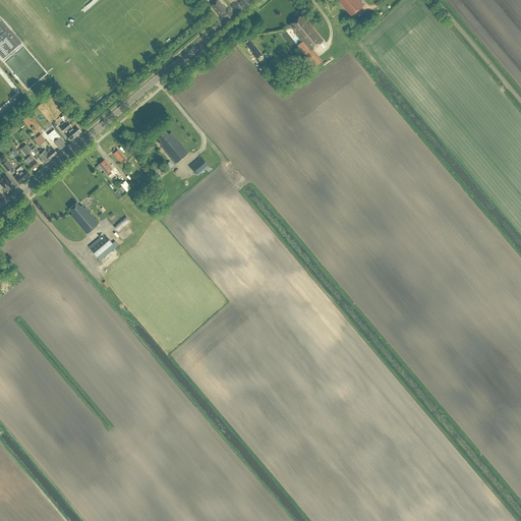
[(216,11),(219,15),(226,10),(222,5),(223,5),(218,0),(217,0),(210,6),(215,11),(216,11)]
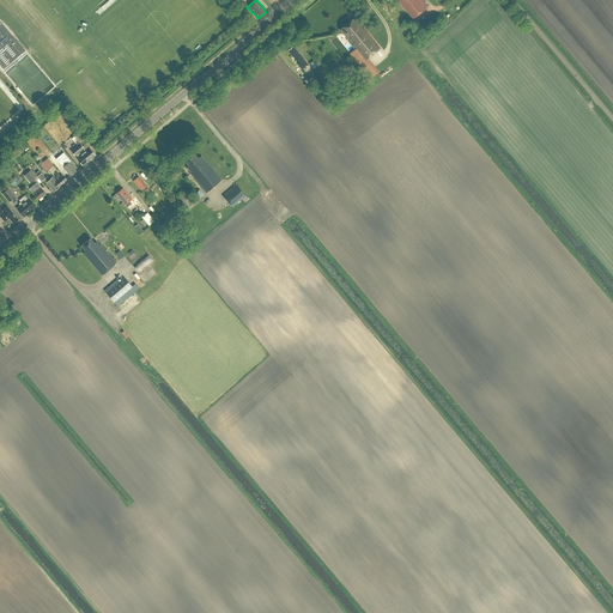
[(398,0),(413,19),(429,6),(423,0),(398,0)]
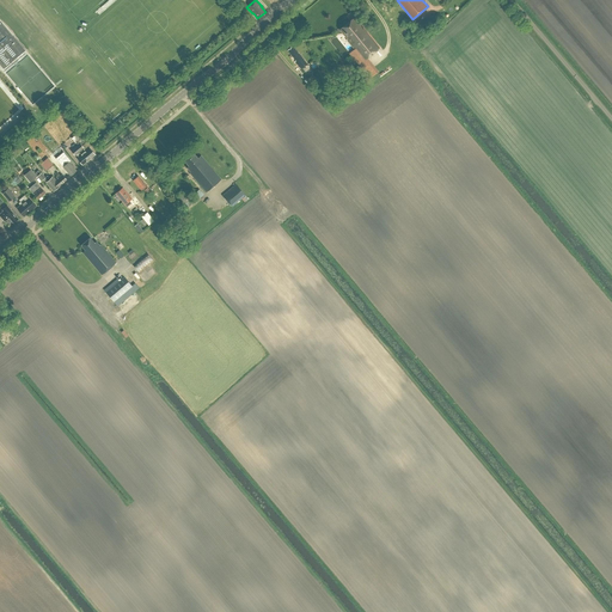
[(347,40),(363,61),(380,47),(355,17),(340,29),(347,38),(347,40)]
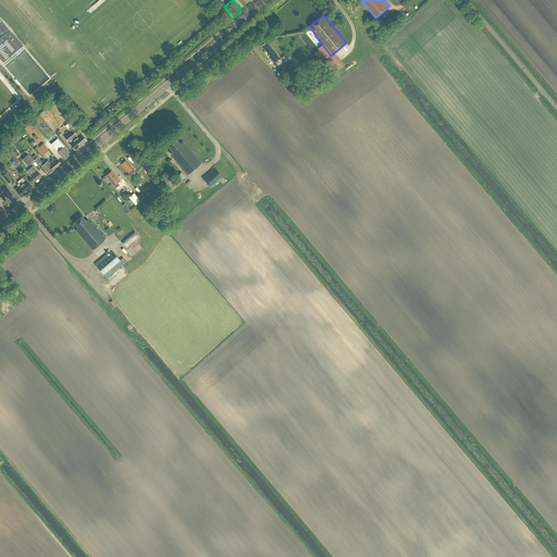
[(0,58),(3,62),(19,49),(11,39),(12,38),(10,36),(12,34),(2,22),(1,22),(0,20),(0,58)]
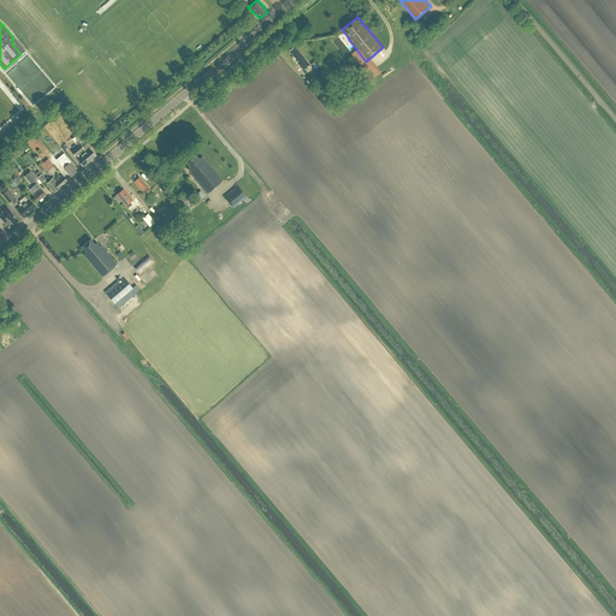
[(289,51),(297,60),(295,63),(302,72),(311,66),(295,46),(289,51)]
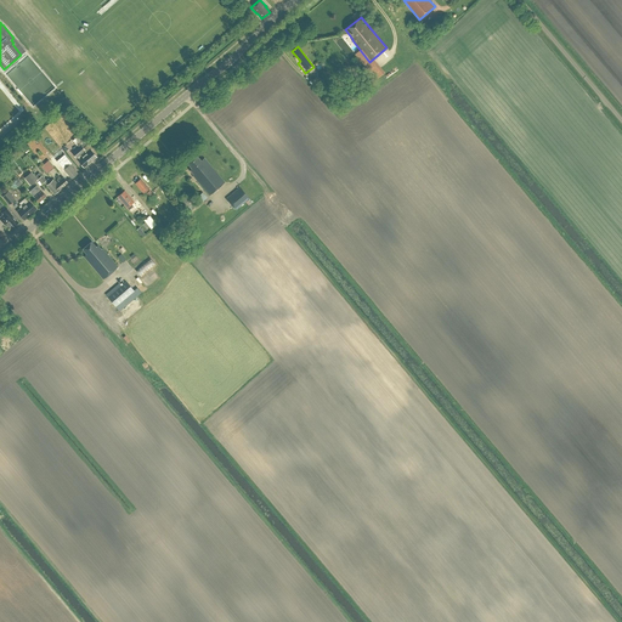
[(328,82),(321,73),(316,77),(323,85),(328,82)]
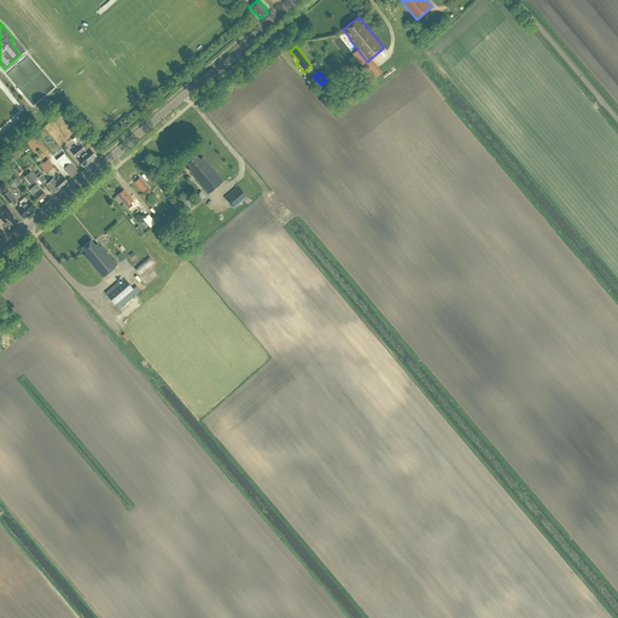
[(81,151),(89,161),(95,156),(86,144),(82,147),(85,149),(81,151)]
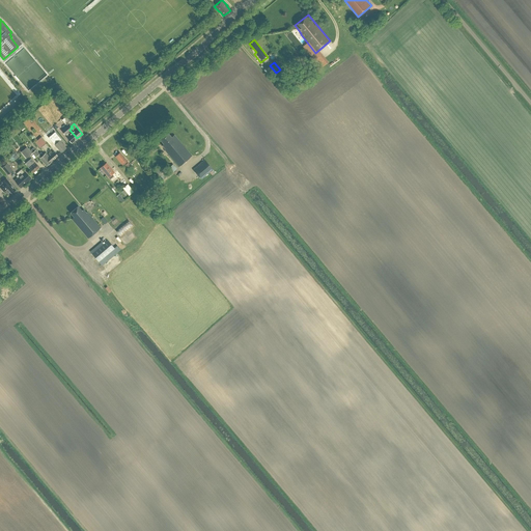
[(61,131),(72,143),(77,138),(70,130),(73,128),(71,127),(70,124),(61,131)]
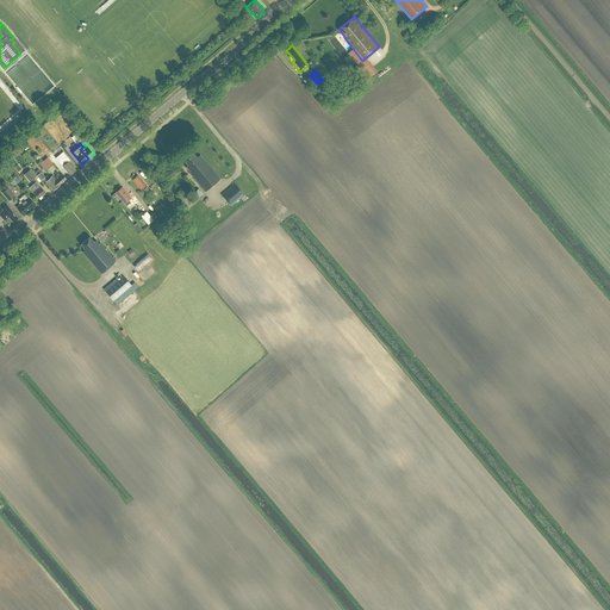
[(63,151),(56,157),(61,163),(70,175),(76,170),(69,161),(70,160),(63,151)]
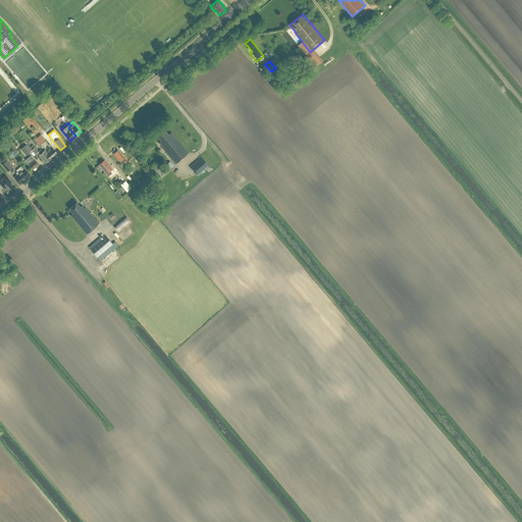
[(161,141),(159,143),(162,146),(161,147),(175,164),(189,153),(171,133),(168,135),(164,129),(157,136),(161,141)]
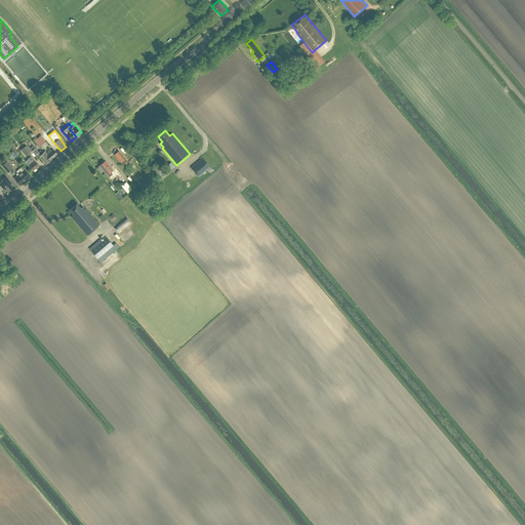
[(46,140),(41,135),(34,142),(39,147),(46,140)]
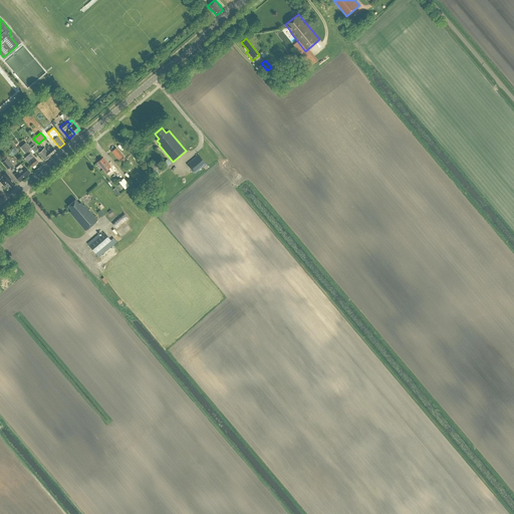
[(31,148),(25,142),(22,145),(28,151),(31,148)]
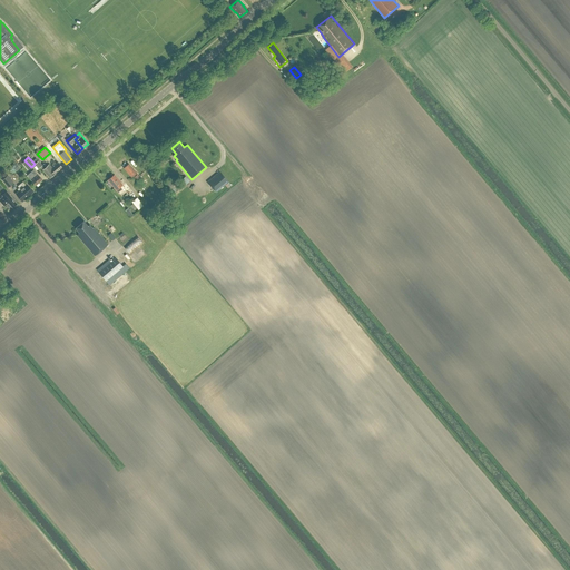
[(58,163),(51,167),(51,166),(50,165),(49,165),(48,164),(47,166),(45,164),(42,165),(38,160),(35,164),(38,168),(40,167),(49,178),(61,167),(58,163)]
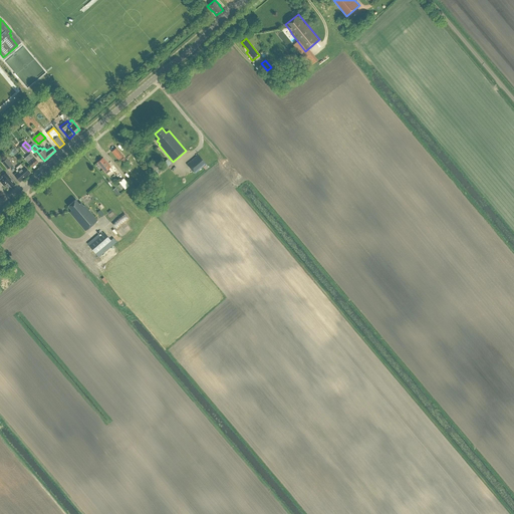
[(111,152),(118,160),(123,156),(115,148),(111,152)]
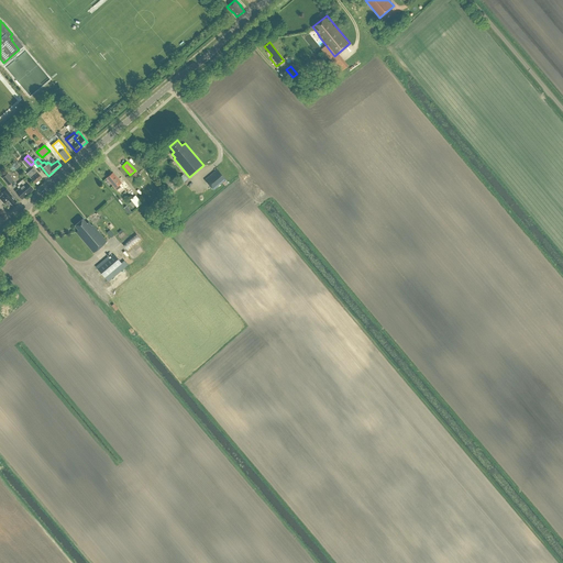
[(42,177),(37,173),(33,167),(26,173),(31,178),(35,183),(42,177)]
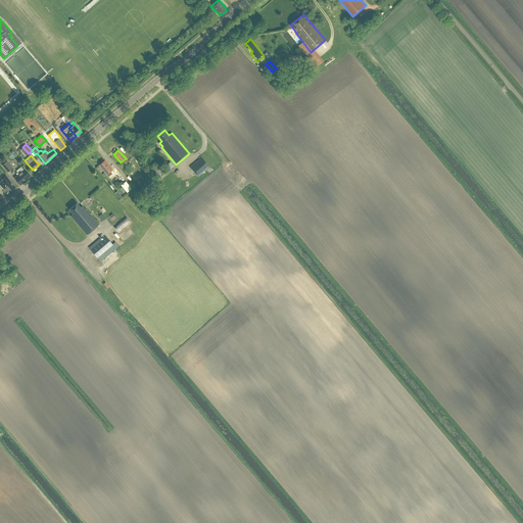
[(190,167),(198,177),(209,167),(201,157),(190,167)]
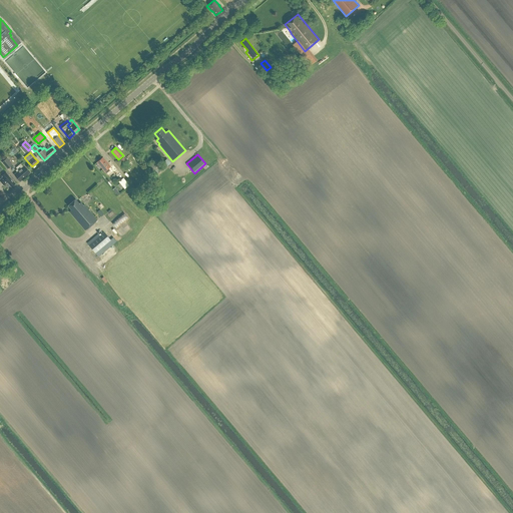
[(3,162),(8,169),(13,164),(8,158),(3,162)]
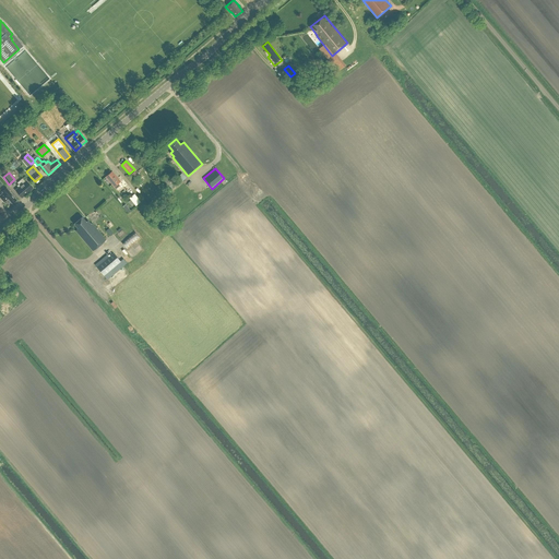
[(110,173),(106,177),(114,187),(116,189),(120,186),(118,183),(120,181),(114,173),(113,174),(110,173)]
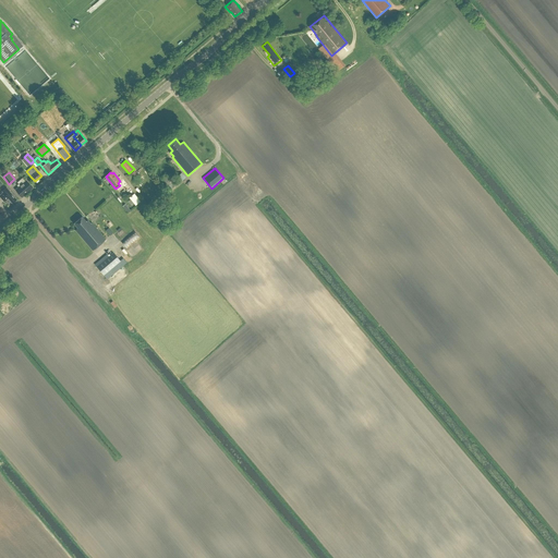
[(167,177),(160,182),(168,192),(174,186),(167,177)]
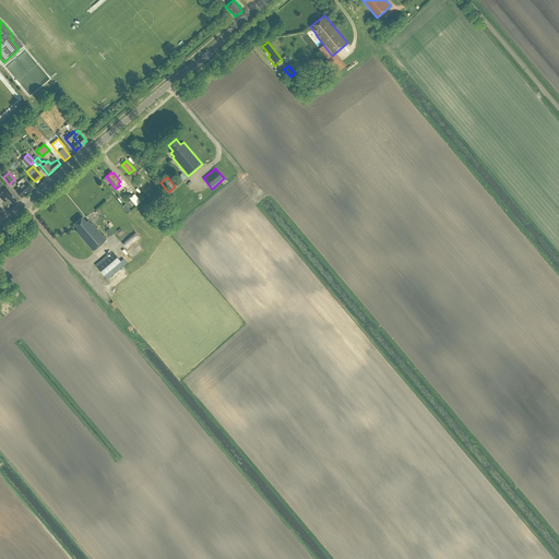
[(16,191),(22,198),(33,188),(27,181),(16,191)]
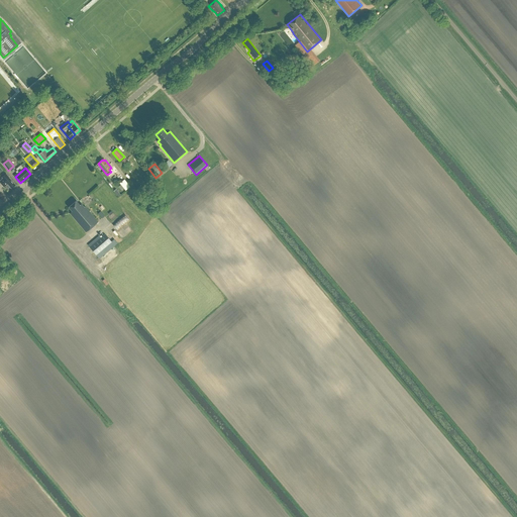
[(7,184),(11,188),(15,185),(6,174),(2,177),(3,178),(0,180),(0,182),(4,187),(7,184)]
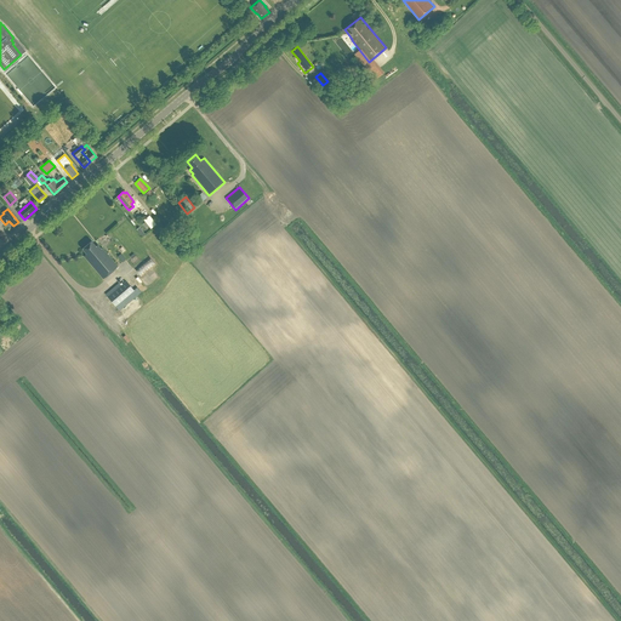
[(151,215),(144,220),(151,228),(157,224),(151,215)]
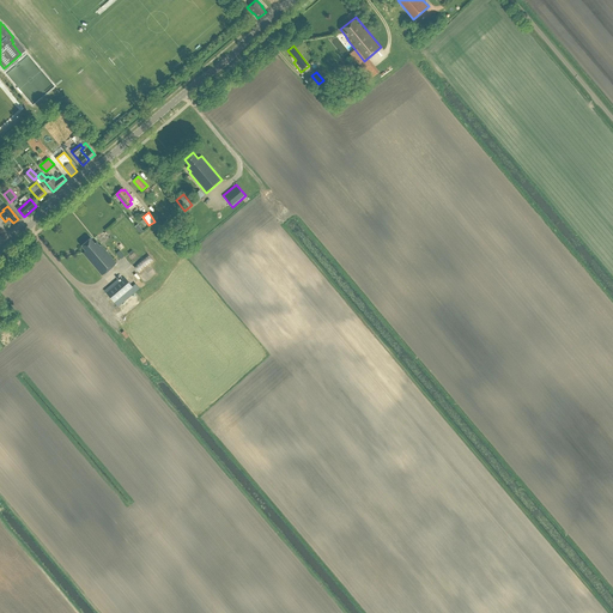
[(83,253),(102,275),(116,262),(115,260),(115,261),(101,244),(99,246),(96,242),(95,243),(90,237),(82,246),(85,250),(83,253)]
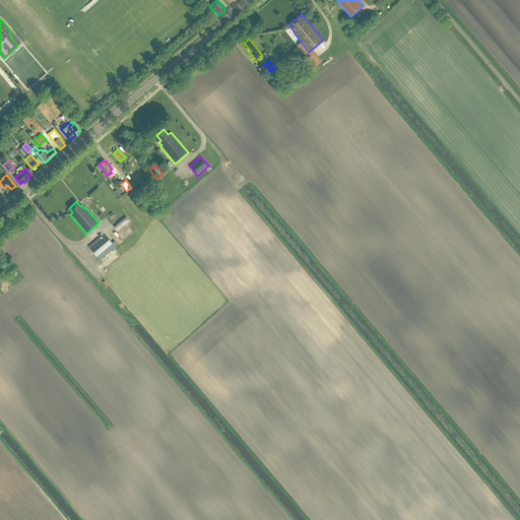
[(129,222),(124,216),(112,226),(117,233),(129,222)]
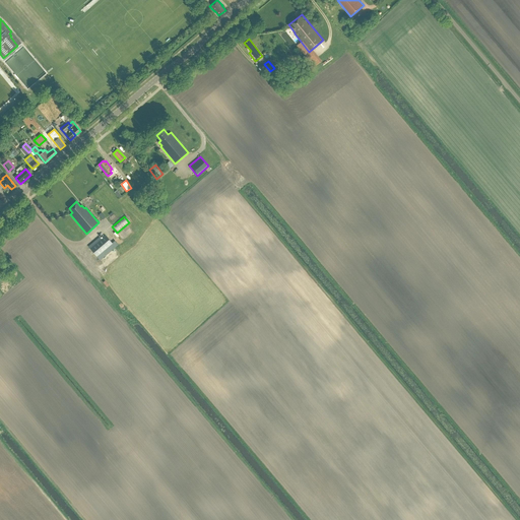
[(106,236),(89,249),(100,260),(115,247),(106,236)]
